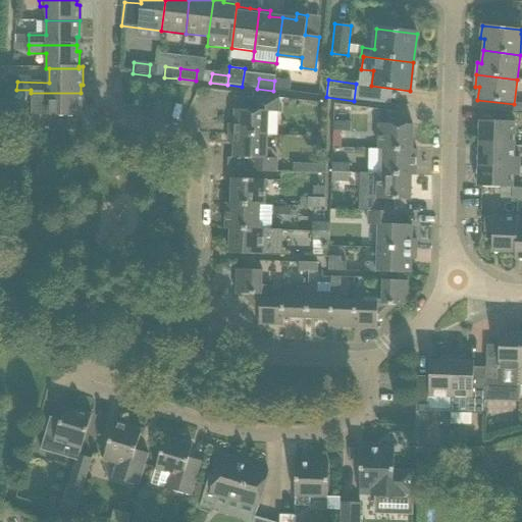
[(274,81),(273,91),(289,93),(290,83),(274,81)]
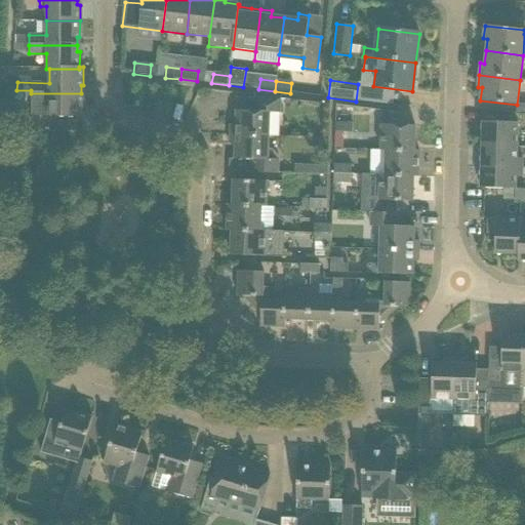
[(81,93),(31,93),(31,102),(49,102),(48,117),(83,118),(83,99),(81,99),(81,93)]
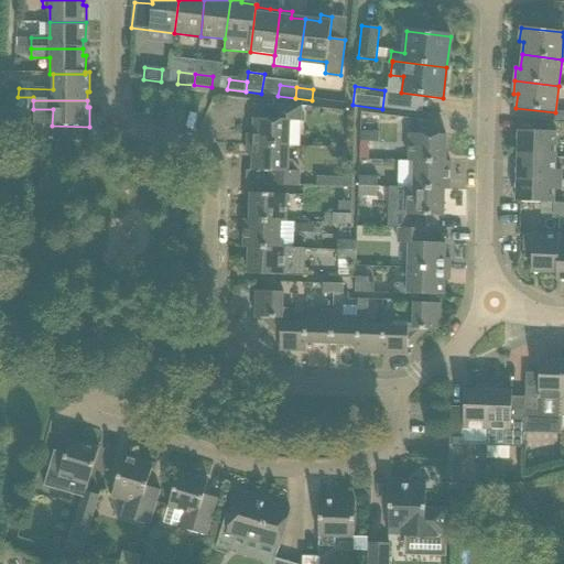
[(247,133),(247,144),(289,147),(289,121),(300,122),(301,107),(273,106),(273,119),(253,119),(253,133),(247,133)]
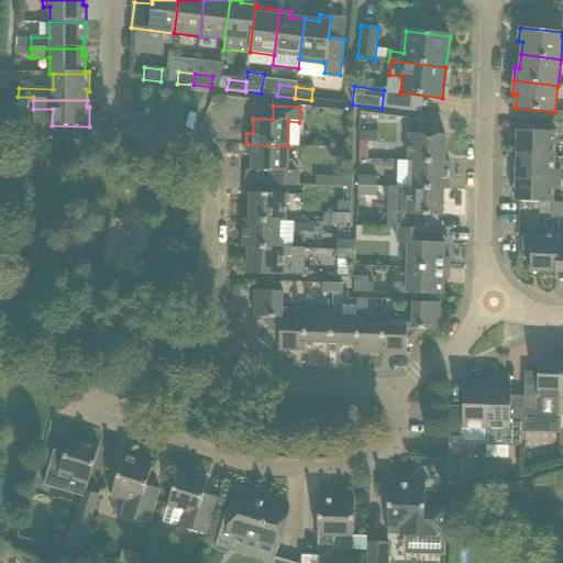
[(517,130),(517,154),(554,155),(555,132),(517,130)]
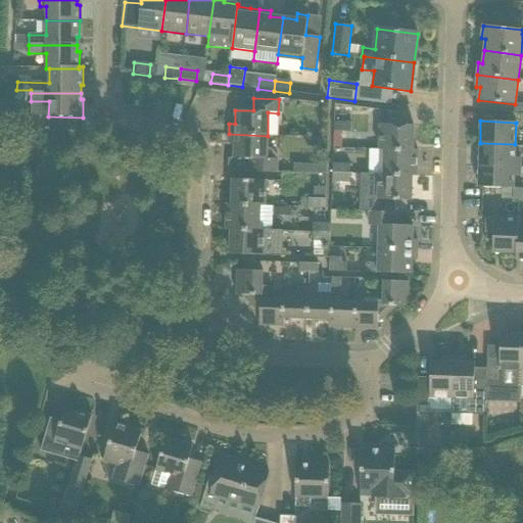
[(333,124),(333,133),(349,134),(350,124),(333,124)]
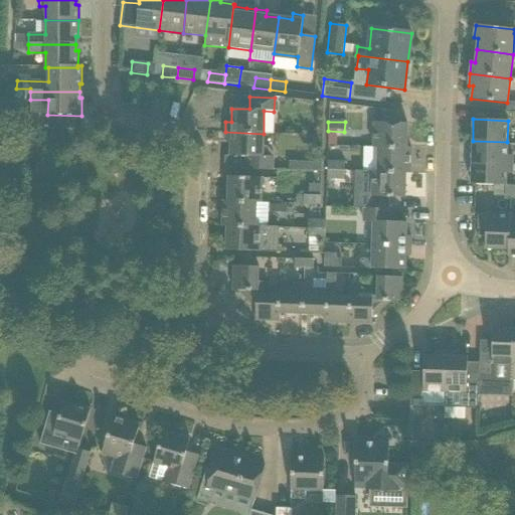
[(373,147),(378,147),(406,148),(407,124),(374,123),(373,147)]
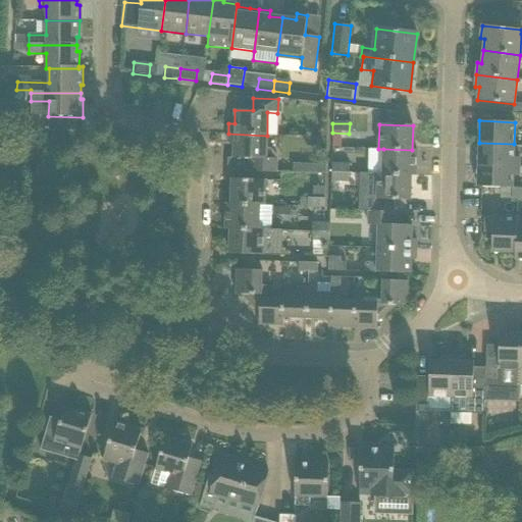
[(267,136),(228,134),(228,144),(233,144),(232,158),(251,159),(250,171),(275,172),(276,154),(271,148),(266,148),(267,136)]
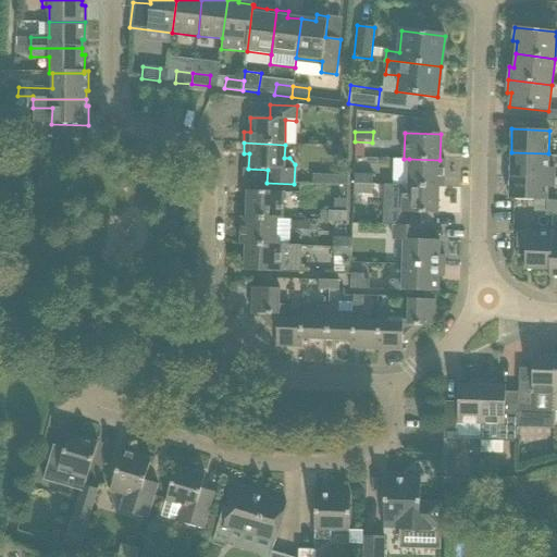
[(511,152),(510,176),(554,177),(554,170),(548,170),(548,153),(511,152)]
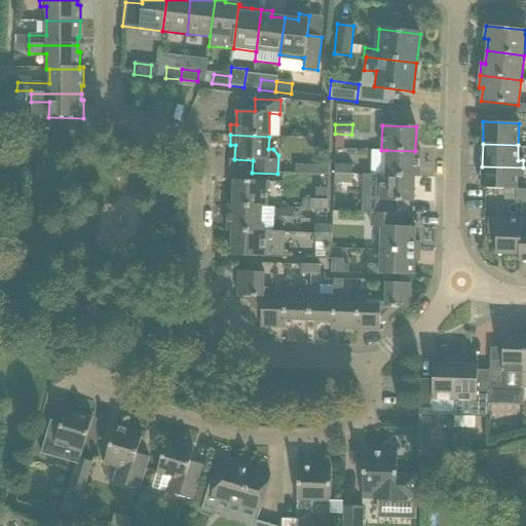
[(386,150),(385,175),(385,176),(414,177),(419,178),(420,151),(415,151),(386,150)]
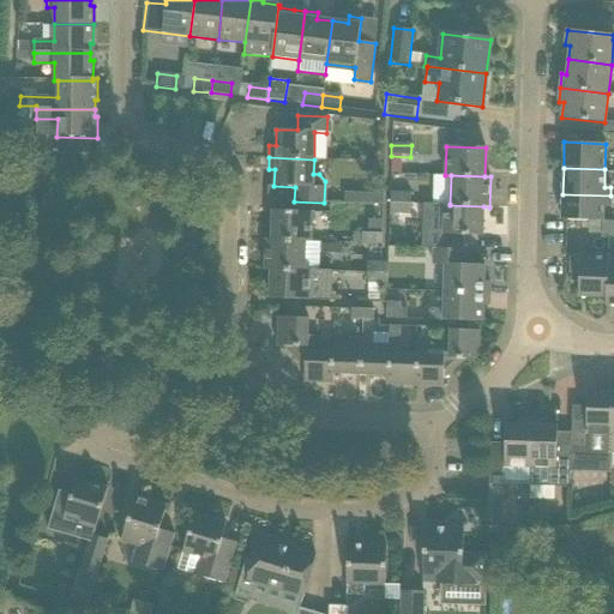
[(344,204),(371,205),(383,205),(384,194),(345,193),(344,204)]
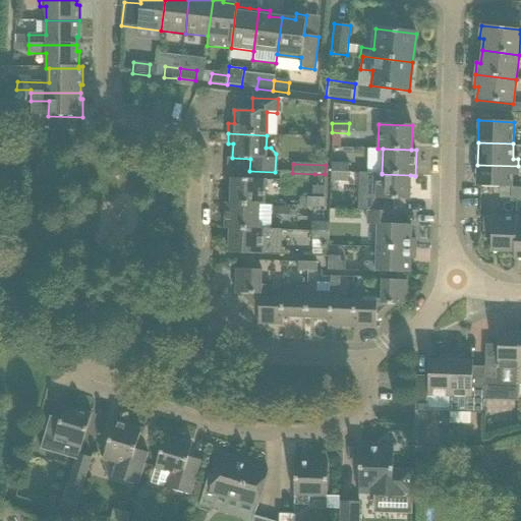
[(331,165),(331,173),(347,173),(348,165),(331,165)]
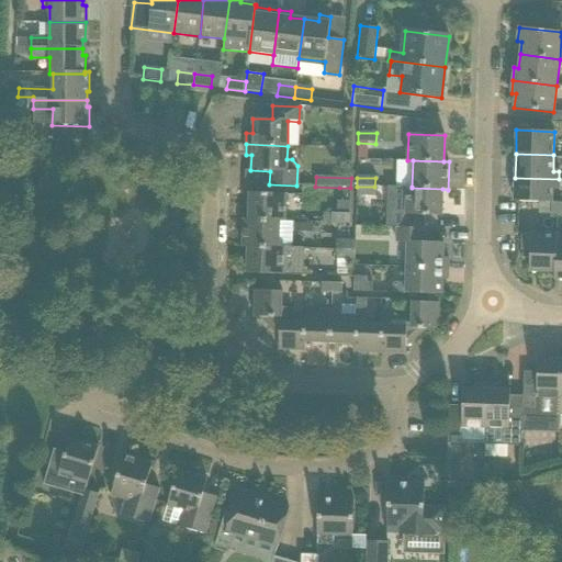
[(559,179),(515,178),(514,201),(552,202),(552,190),(559,190),(559,179)]
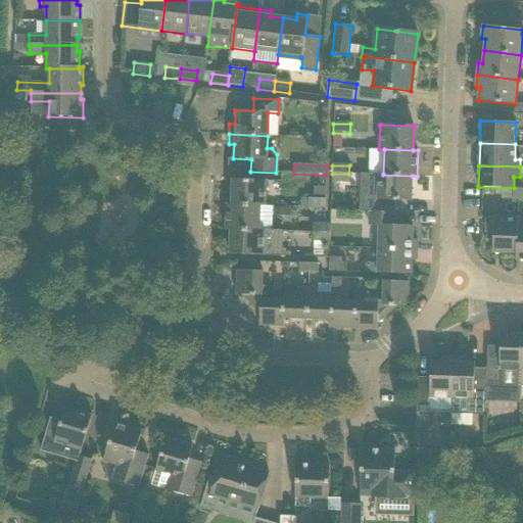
[(348,174),(332,174),(332,182),(348,183),(348,174)]
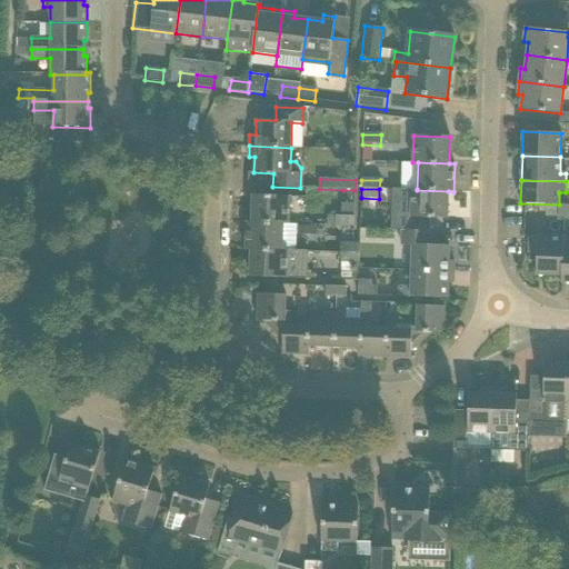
[(417,190),(417,189),(411,189),(410,217),(447,218),(448,191),(417,190)]
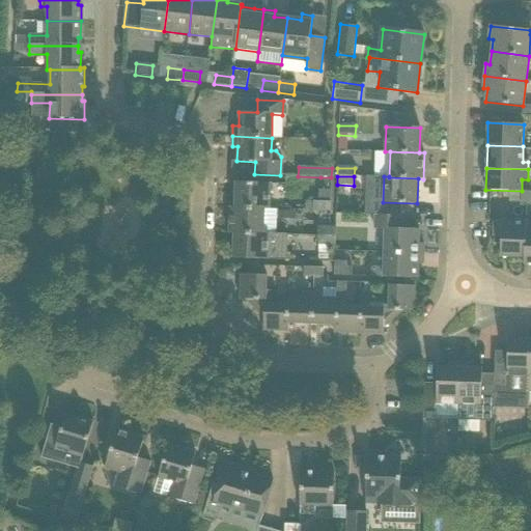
[(235,182),(234,206),(234,207),(263,208),(263,210),(270,210),(270,183),(235,182)]
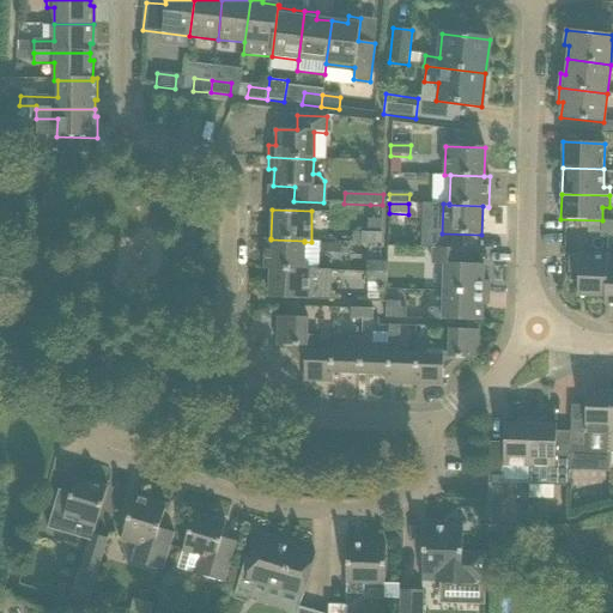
[(360,243),(381,244),(382,234),(360,234),(360,243)]
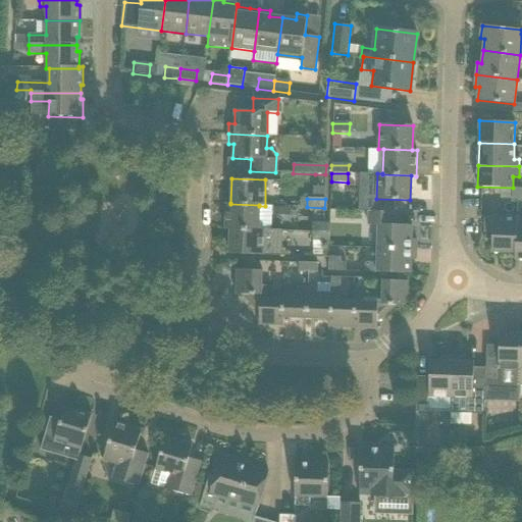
[(225,229),(229,229),(229,228),(259,229),(259,206),(259,205),(230,204),(230,203),(226,203),(225,229)]
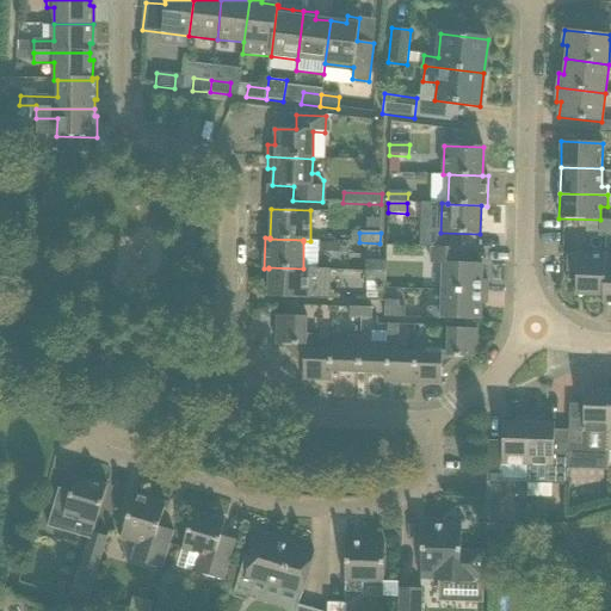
[(321,242),(321,251),(335,252),(335,244),(321,242)]
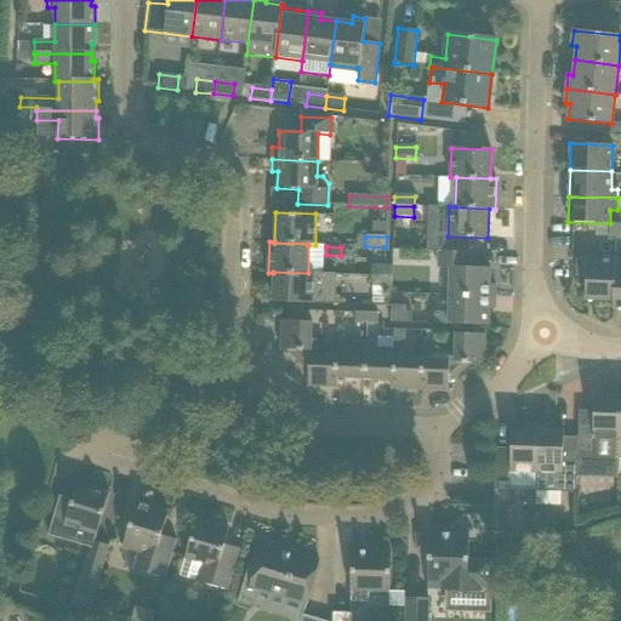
[(450,268),(449,295),(495,297),(495,285),(489,285),(490,268),(468,267),(469,252),(438,251),(437,268),(450,268)]
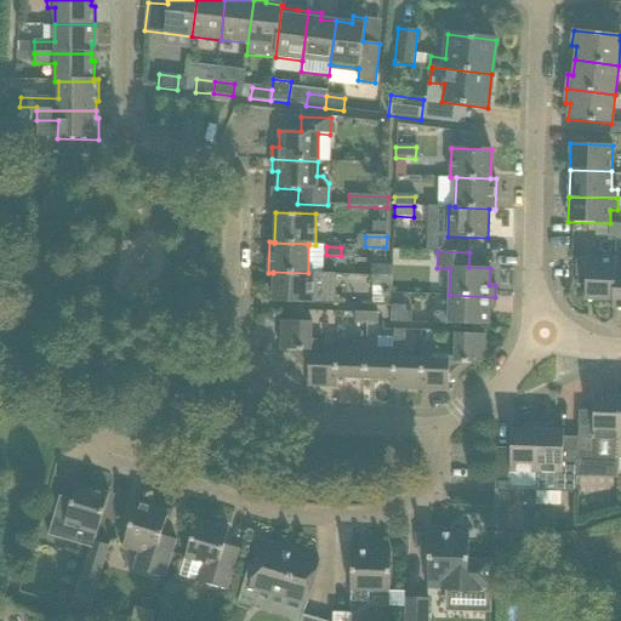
[(614,258),(577,257),(576,277),(586,277),(585,300),(613,301),(614,258)]
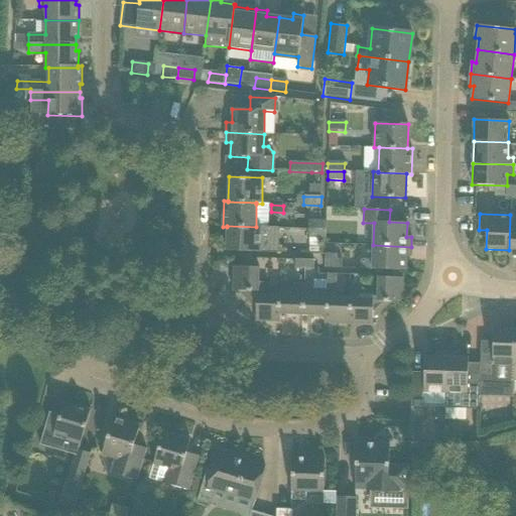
[(308,221),(308,230),(326,230),(326,222),(308,221)]
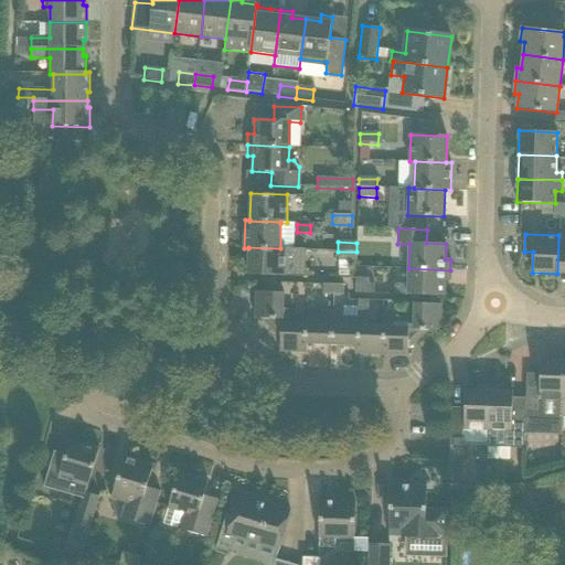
[(248,247),(248,248),(248,275),(305,277),(306,249),(280,248),(248,247)]
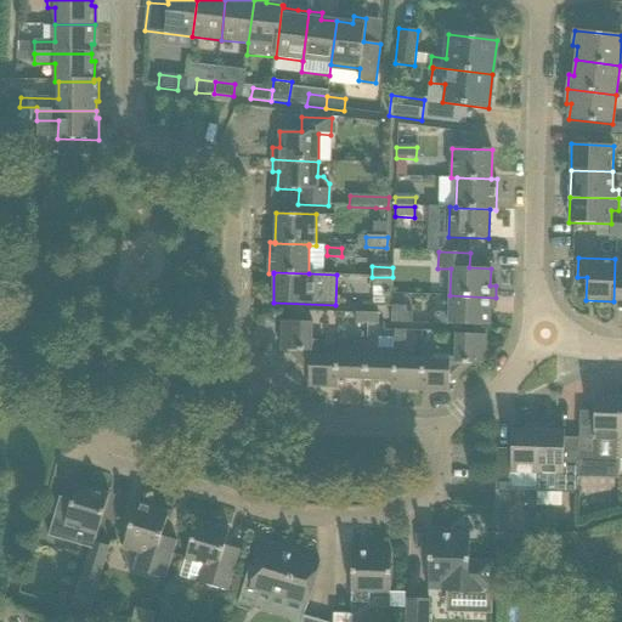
[(393,277),(372,277),(371,287),(391,288),(393,277)]
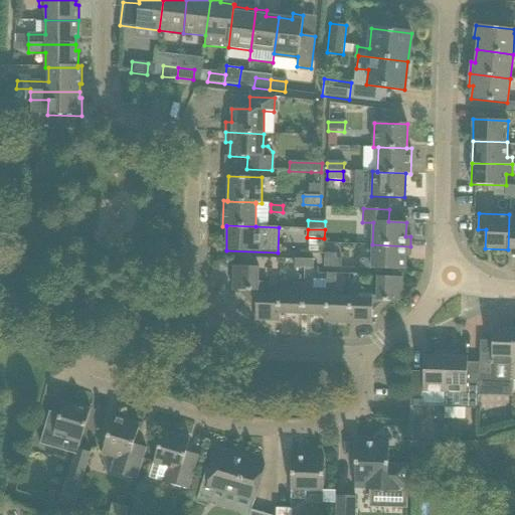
[(386,270),(397,270),(404,270),(404,256),(410,256),(410,246),(372,244),(372,258),(361,258),(359,260),(359,269),(386,270)]
